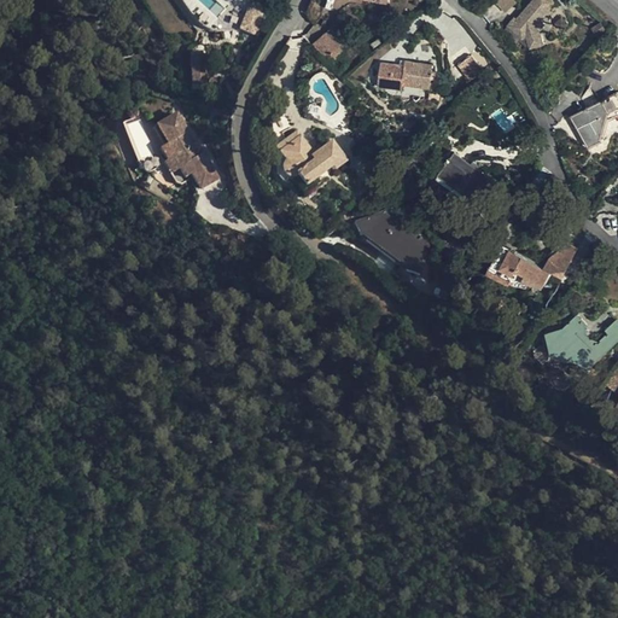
[(514,17),(507,25),(522,39),(526,38),(530,48),(543,44),(538,30),(541,29),(543,28),(543,25),(543,23),(541,18),(557,1),(555,0),(532,0),(517,18),(514,17)]
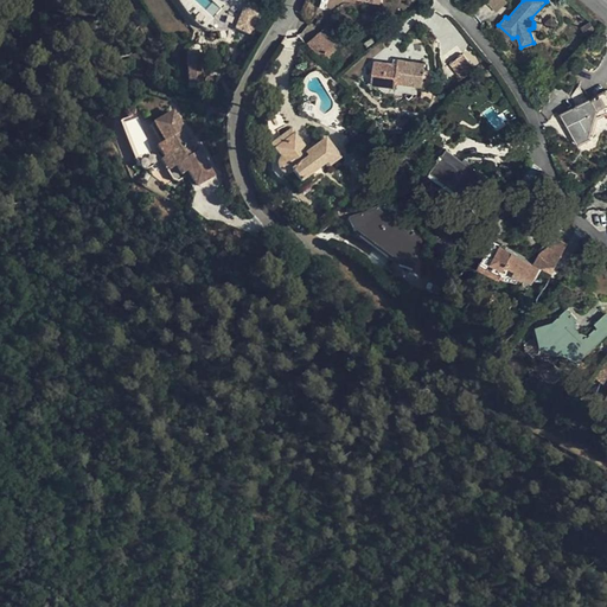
[(248,6),(246,8),(234,26),(246,34),(257,17),(259,14),(259,11),(257,7),(254,6),(250,5),(248,6)]
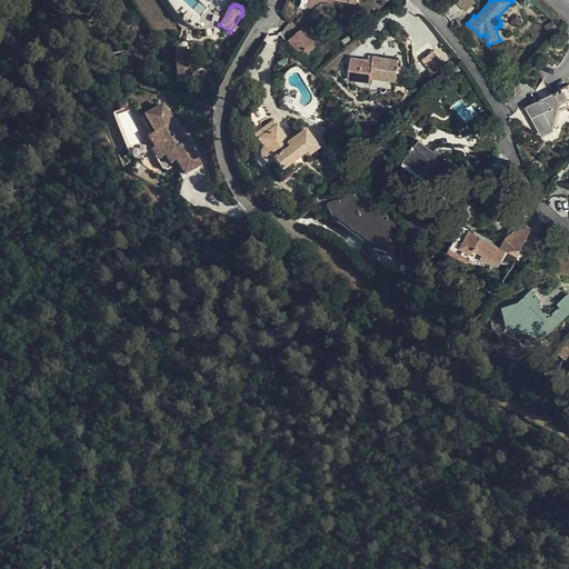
[(473,42),(480,36),(467,23),(461,30),(473,42)]
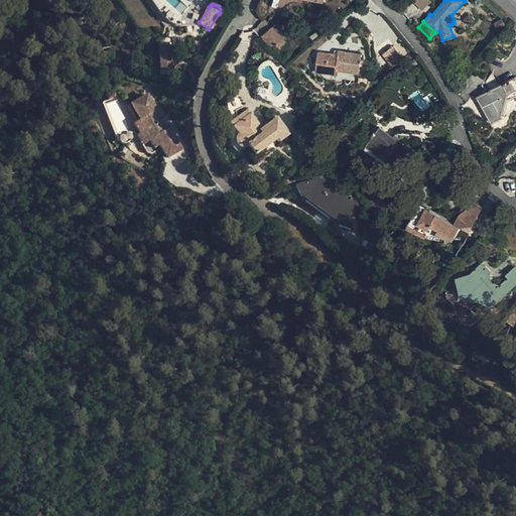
[(271,27),(261,35),(274,52),(285,43),(271,27)]
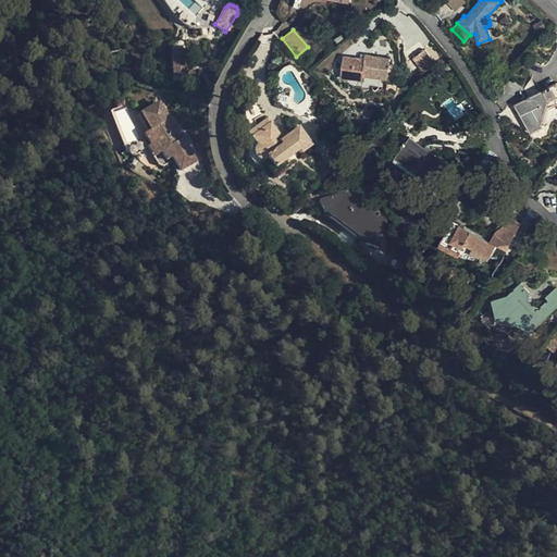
[(185,72),(183,44),(170,45),(172,73),(185,72)]
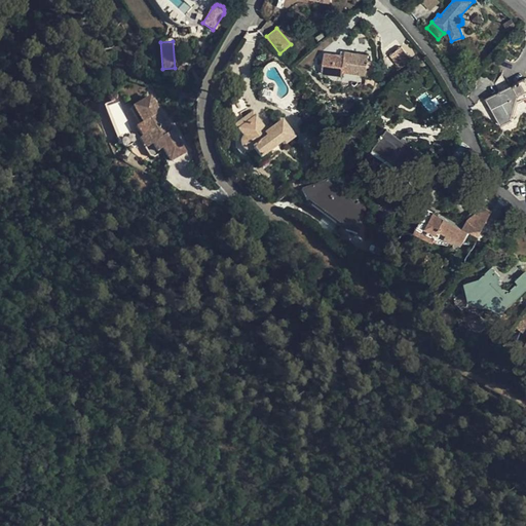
[(401,47),(389,55),(399,68),(410,60),(401,47)]
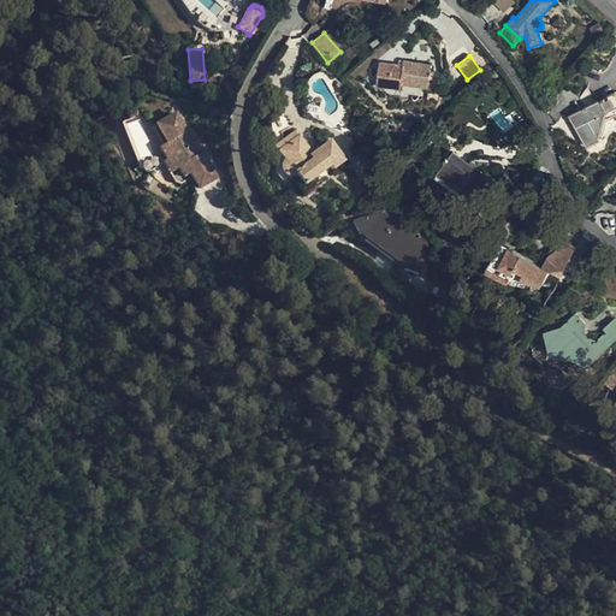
[(431,64),(404,60),(403,65),(395,64),(380,63),(378,86),(402,89),(402,84),(428,87),(430,78),(433,80),(434,72),(431,72),(431,64)]
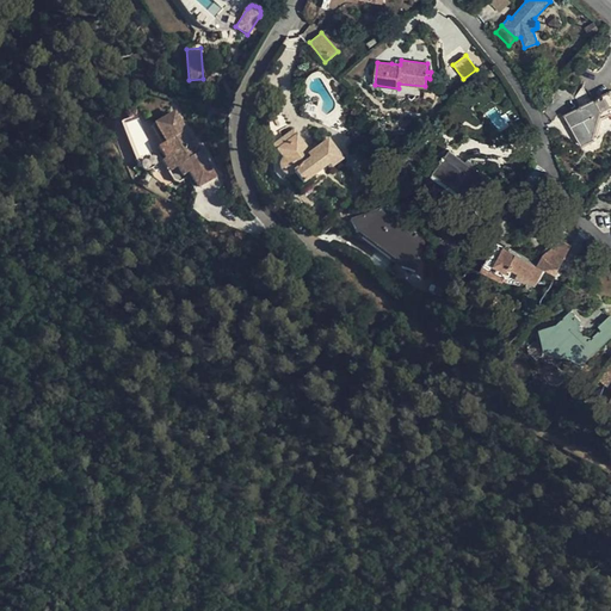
[(610,90),(572,111),(573,113),(572,117),(568,119),(581,146),(594,140),(600,119),(610,113),(610,90)]
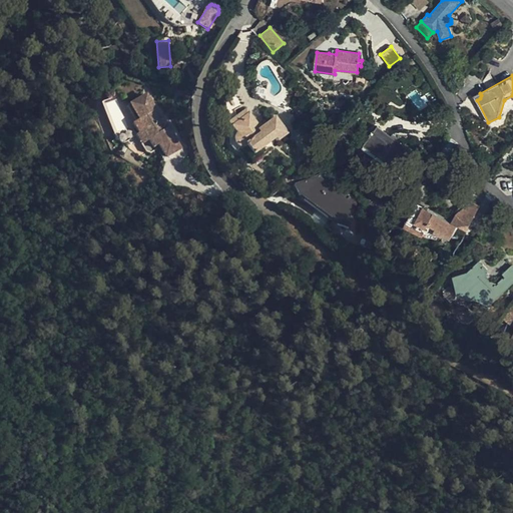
[(165,157),(181,150),(151,89),(129,100),(138,118),(132,121),(145,149),(158,143),(165,157)]
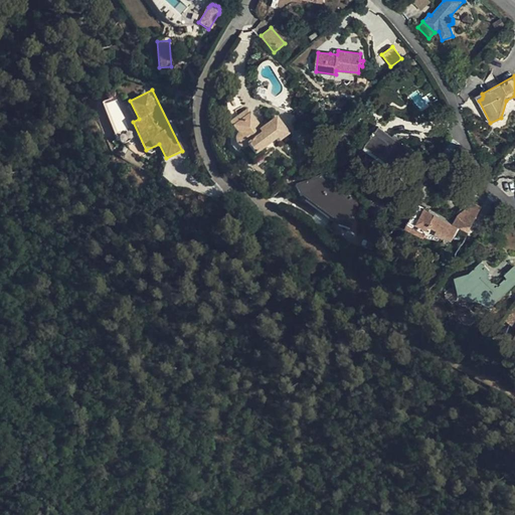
[(116,134),(128,129),(114,98),(103,103),(116,134)]
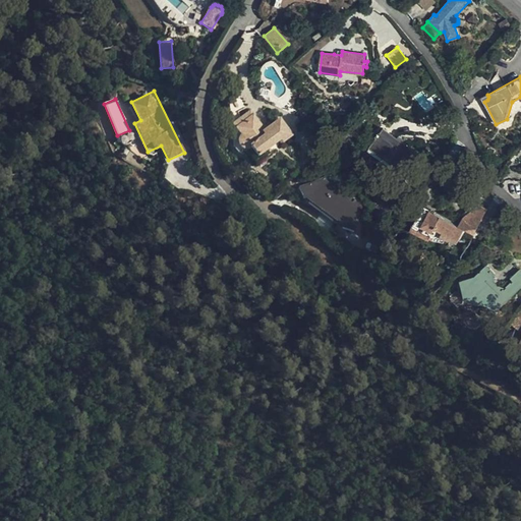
[(225,101),(228,116),(236,113),(234,99),(225,101)]
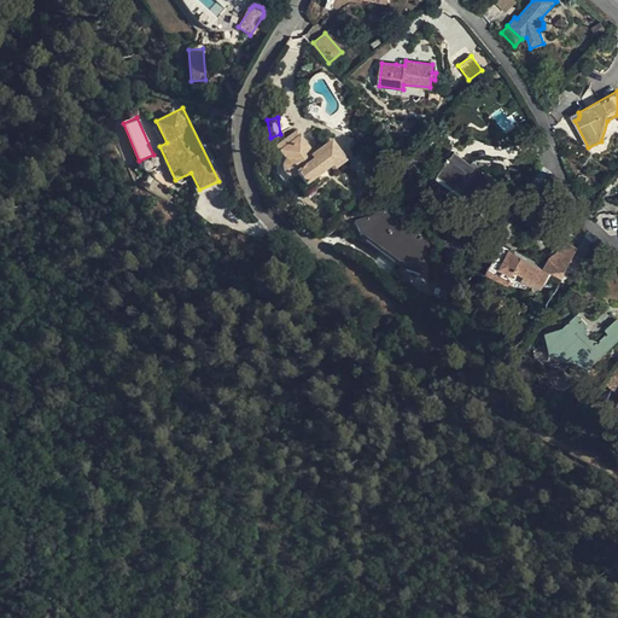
[(285,141),(277,146),(274,149),(281,159),(280,163),(279,167),(279,169),(280,173),(284,176),(289,178),(295,176),(303,188),(322,174),(331,168),(333,170),(345,162),(331,143),(313,156),(295,133),(285,141)]
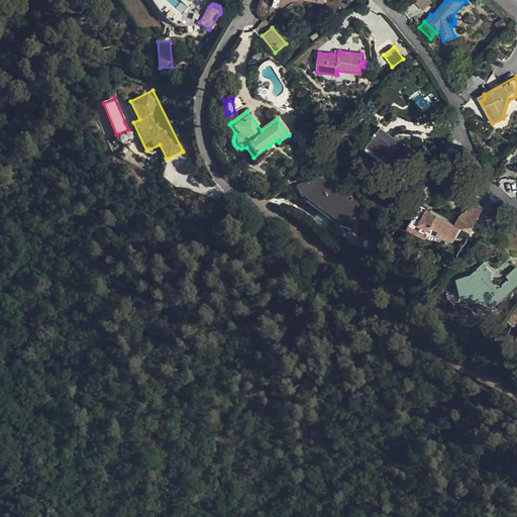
[(231,122),(238,118),(234,112),(226,115),(231,122)]
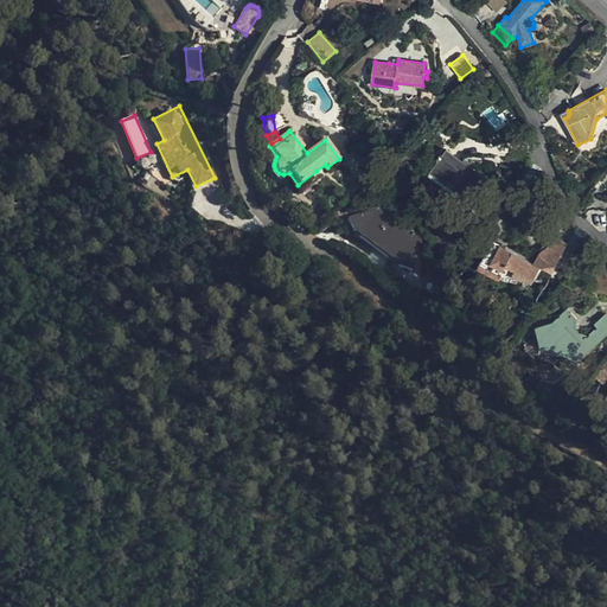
[(320,176),(317,171),(298,185),(289,173),(283,174),(279,173),(275,170),(274,166),(274,164),(275,160),(276,157),(269,146),(264,149),(269,158),(268,161),(268,165),(268,168),(269,172),(270,176),(273,177),(276,179),(279,179),(282,179),(286,178),(296,192),(320,176)]
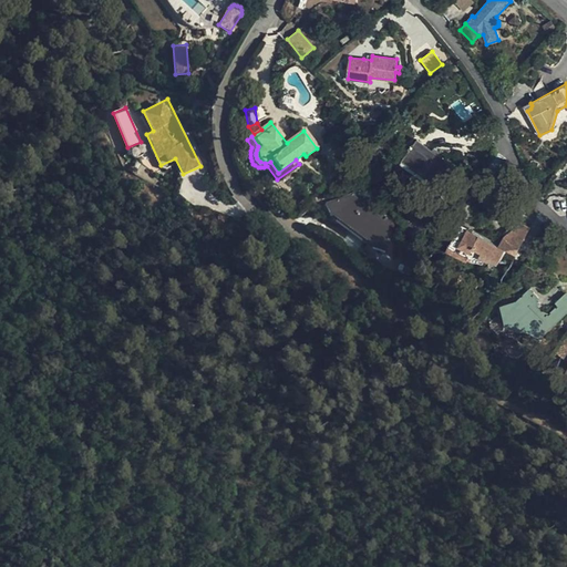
[(378,137),(374,141),(380,146),(383,142),(378,137)]
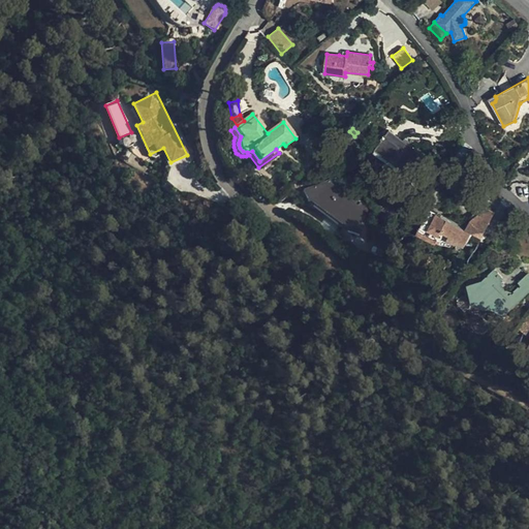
[(428,157),(390,130),(376,148),(414,175),(428,157)]
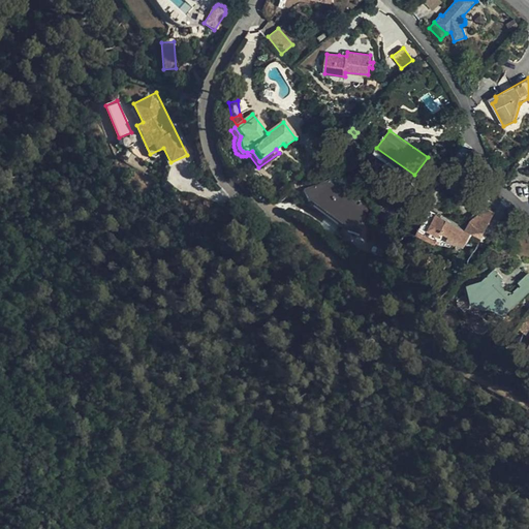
[(470,148),(462,142),(453,154),(460,160),(470,148)]
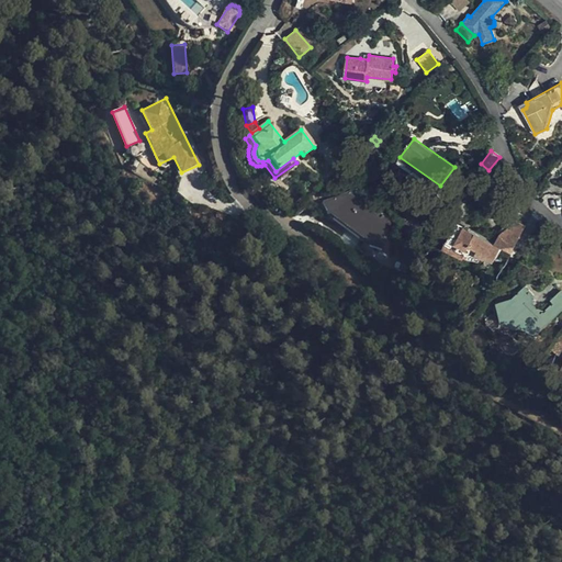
[(390,222),(349,190),(324,204),(330,216),(370,246),(381,249),(390,222)]
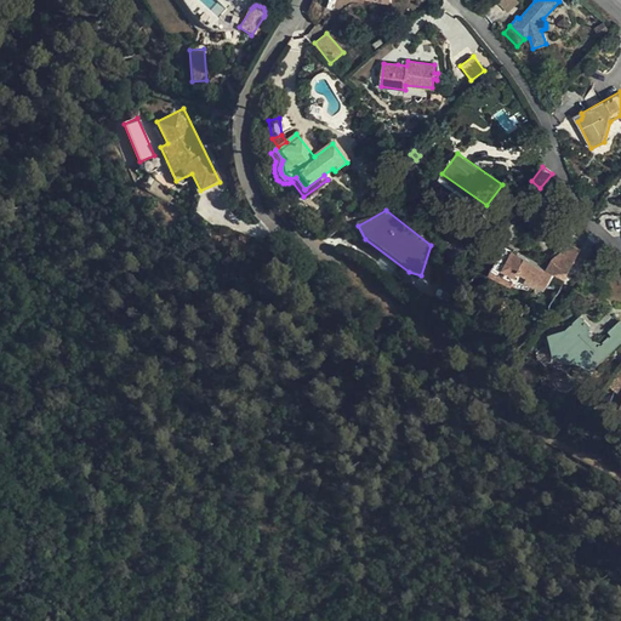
[(535,278),(548,285),(556,272),(568,278),(584,248),(582,246),(574,244),(565,249),(556,256),(548,267),(505,245),(493,268),(496,271),(495,274),(501,277),(503,274),(529,288),(533,283),(535,278)]
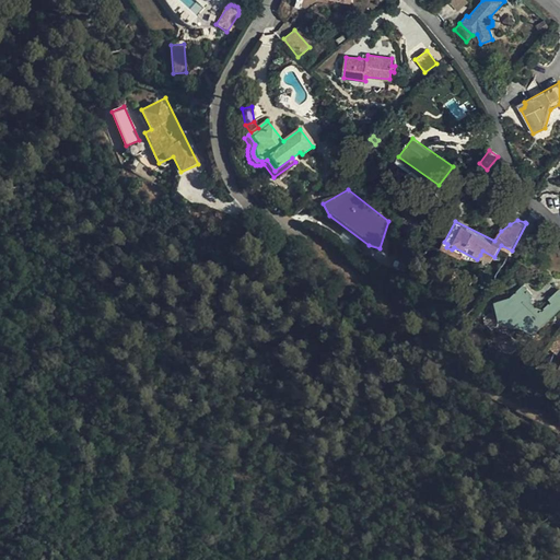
[(498,228),(501,231),(510,224),(508,221),(498,228)]
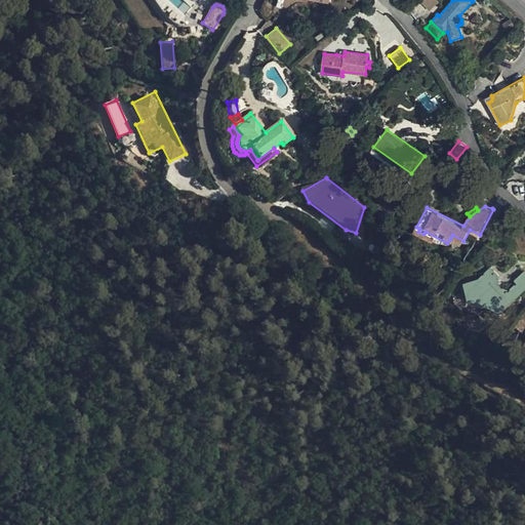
[(512,230),(505,224),(491,239),(498,245),(512,230)]
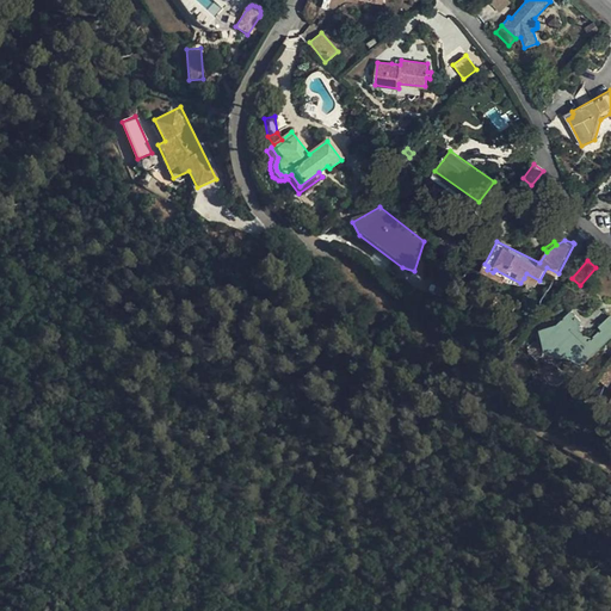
[(487,270),(487,271),(504,281),(520,284),(520,283),(495,270),(493,272),(487,270)]
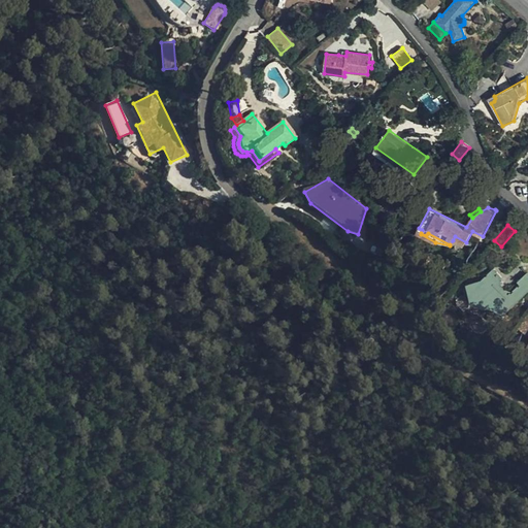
[(464,244),(466,242),(455,236),(453,240),(464,244)]
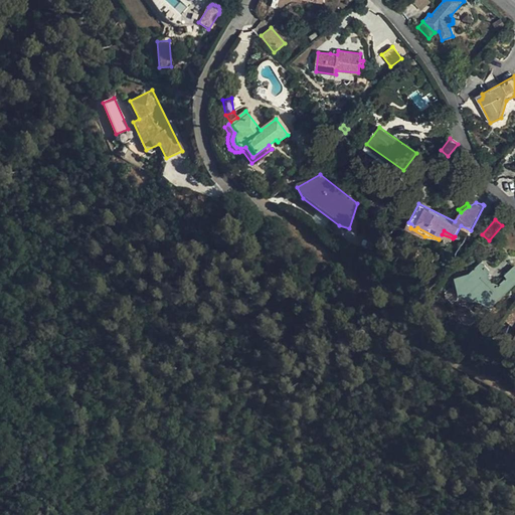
[(470,270),(456,273),(459,289),(474,286),(483,296),(481,297),(486,304),(491,303),(497,298),(499,300),(514,284),(514,272),(513,270),(506,277),(507,278),(499,286),(496,283),(493,285),(487,278),(488,276),(485,272),(487,270),(479,262),(470,270)]
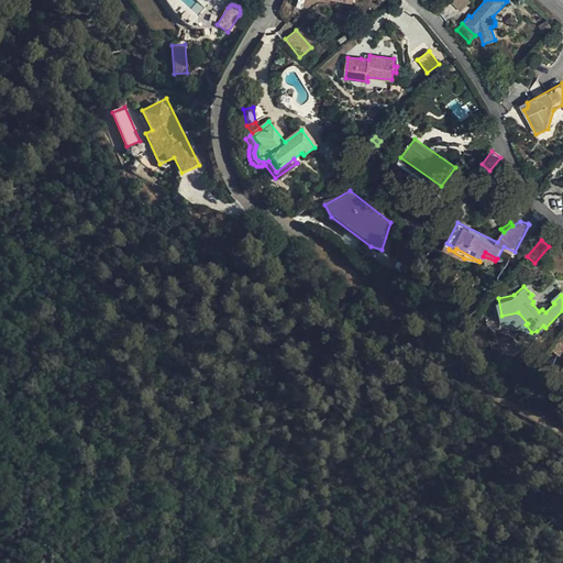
[(562,335),(551,351),(561,356),(562,353),(562,335)]
